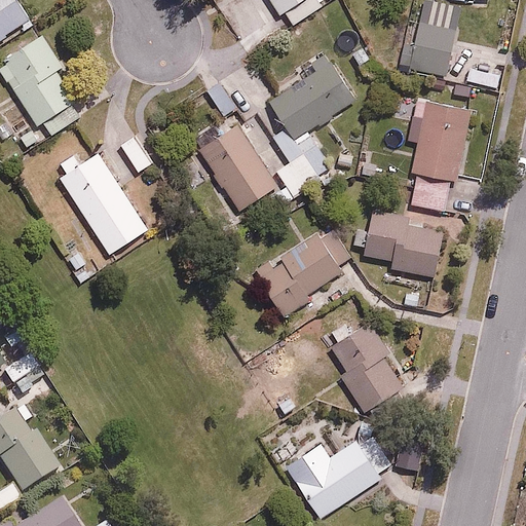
[(0,0),(0,35),(31,14),(21,0),(0,0)]
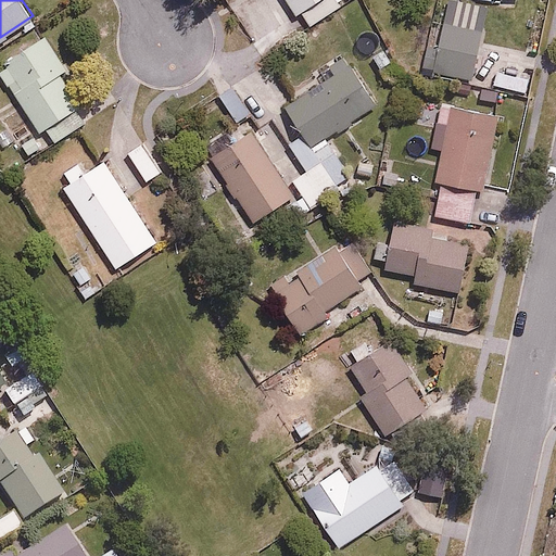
[(345,1),(344,0),(287,0),(303,27),(345,1)]
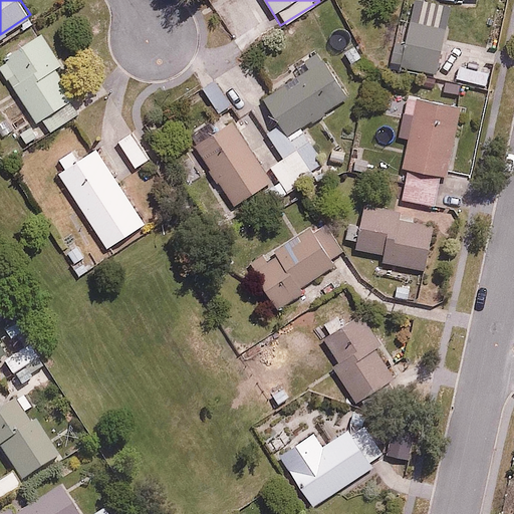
[(448,38),(456,6),(430,0),(408,0),(394,61),(485,84),(494,49),(448,38)]
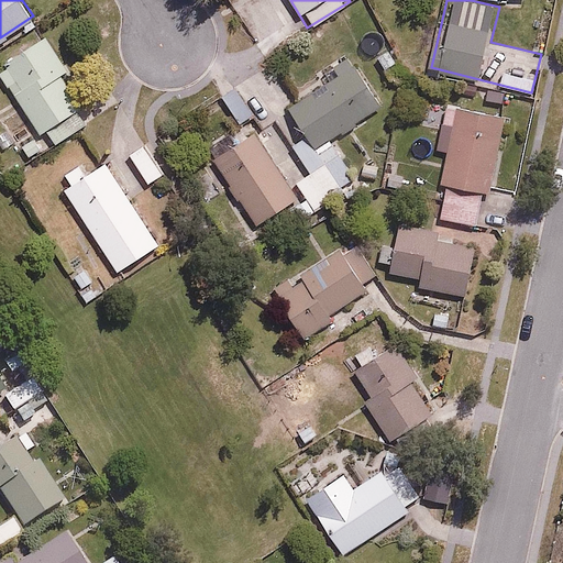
[(47,132),(57,145),(96,120),(64,74),(72,69),(44,31),(0,61),(0,73),(43,135),(47,132)]
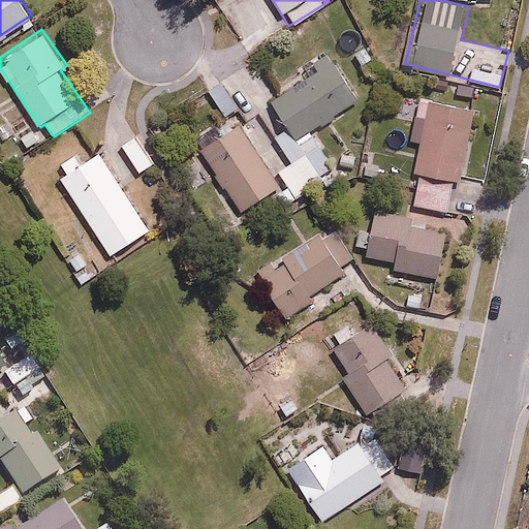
[(361,98),(330,49),(304,65),(310,74),(273,98),(276,103),(258,114),(289,161),(278,168),(293,193),(336,166),(312,129),(361,98)]
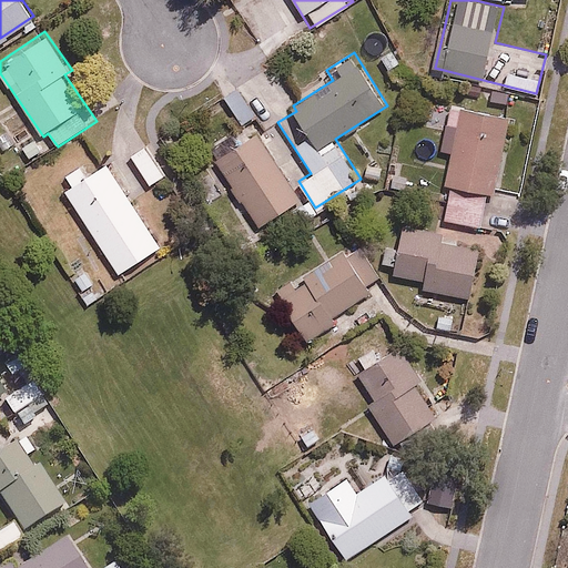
[(458,107),(447,188),(450,188),(447,217),(484,222),(488,192),(498,194),(509,113),(458,107)]
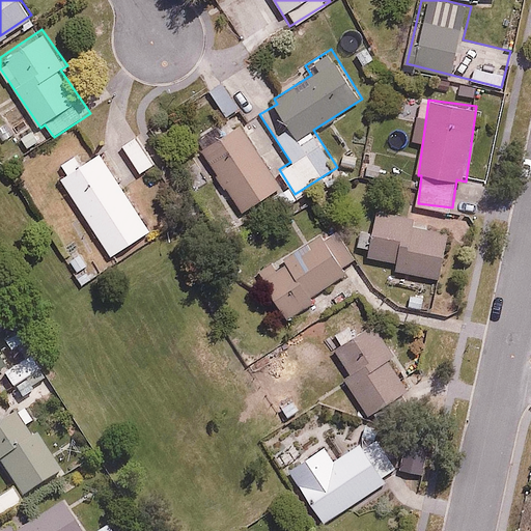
[(280,186),(241,117),(195,144),(235,212),(280,186)]
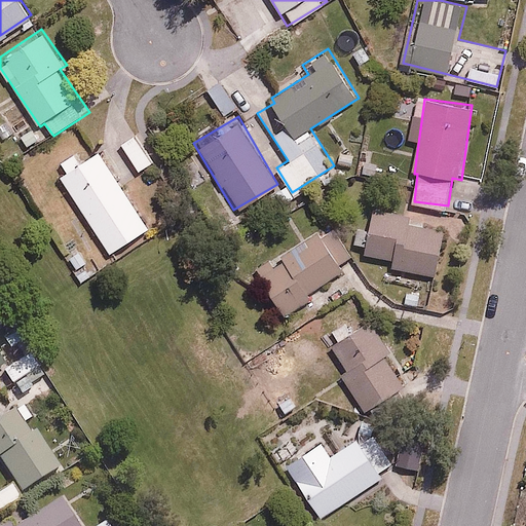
[(153,161),(136,134),(120,144),(138,172),(153,161)]
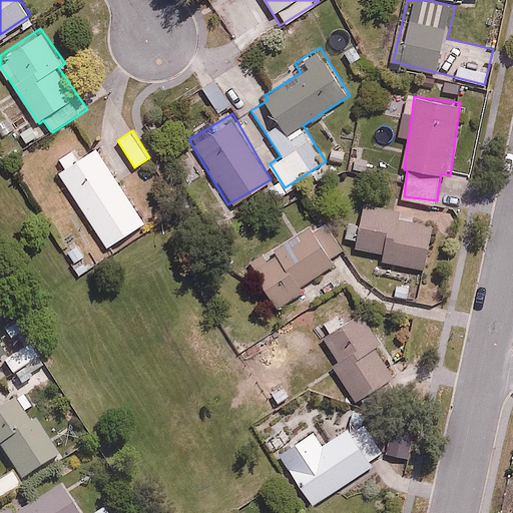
[(79,155),(74,146),(58,156),(63,164),(58,167),(106,246),(144,223),(97,144),(79,155)]
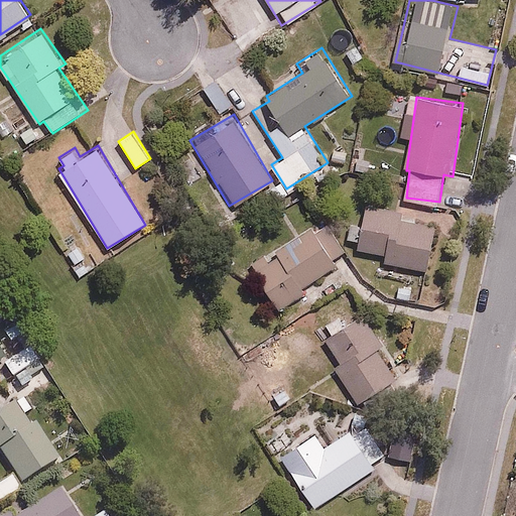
[(403,210),(352,204),(349,237),(360,239),(359,249),(388,252),(386,263),(430,268),(435,221),(402,218),(403,210)]
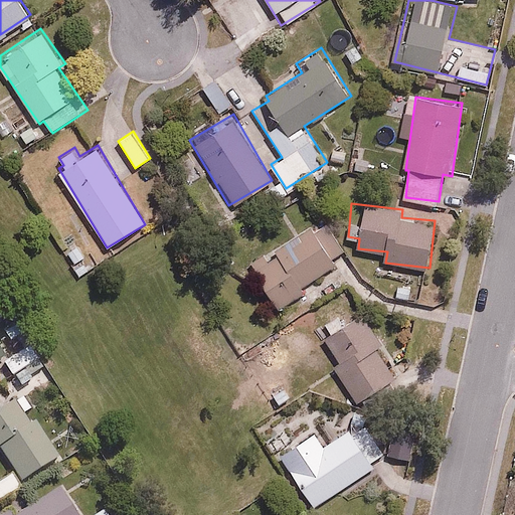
[(348,247),(325,215),(251,268),(279,307),(339,264),(334,258),(348,247)]
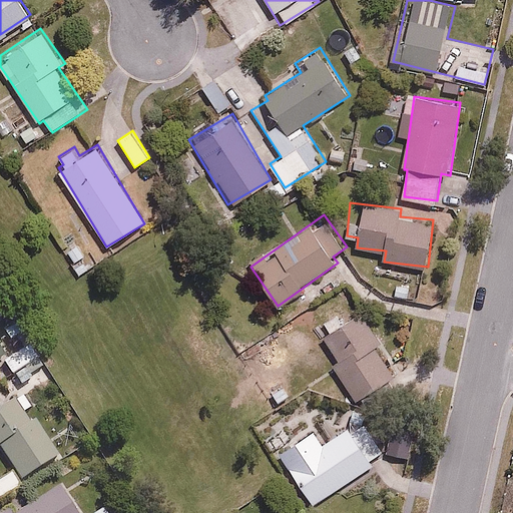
[(362,314),(322,341),(341,369),(336,372),(355,400),(395,372),(377,346),(382,343),(362,314)]
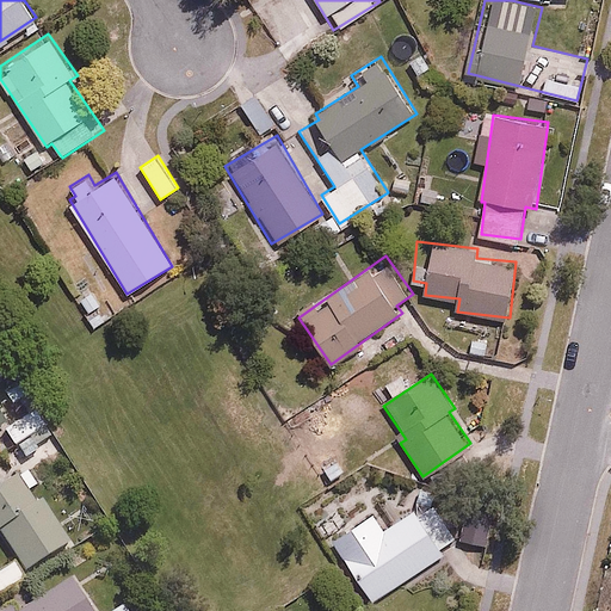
[(16,445),(47,426),(28,394),(4,408),(0,402),(0,430),(5,427),(16,445)]
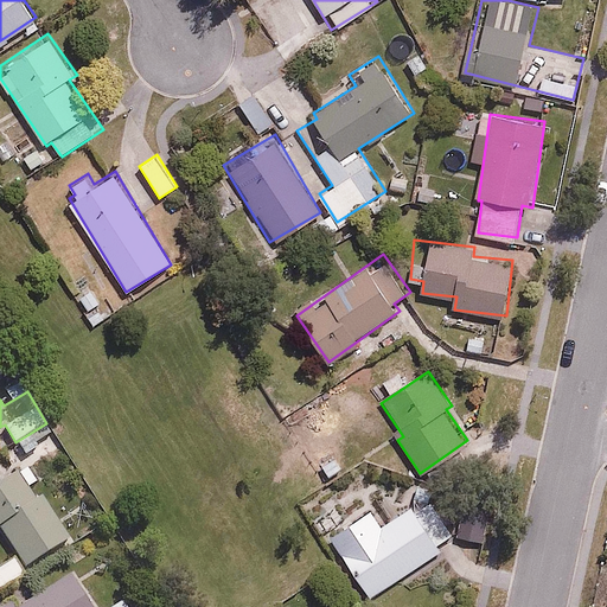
[(43,491),(36,497),(27,486),(37,479),(18,451),(0,461),(0,523),(27,564),(72,534),(43,491)]
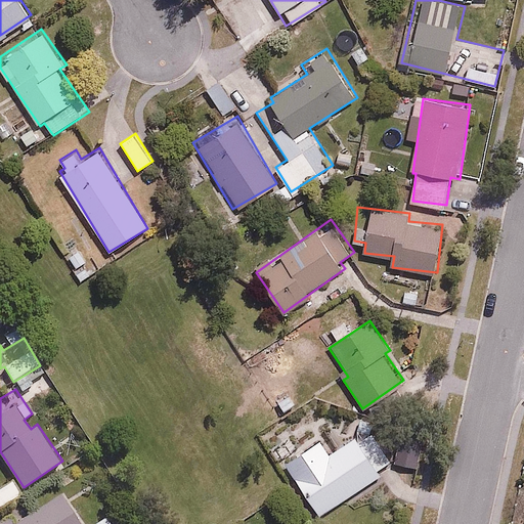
[(363,437),(358,430),(296,474),(324,515),(387,471),(384,465),(401,451),(382,424),(363,437)]
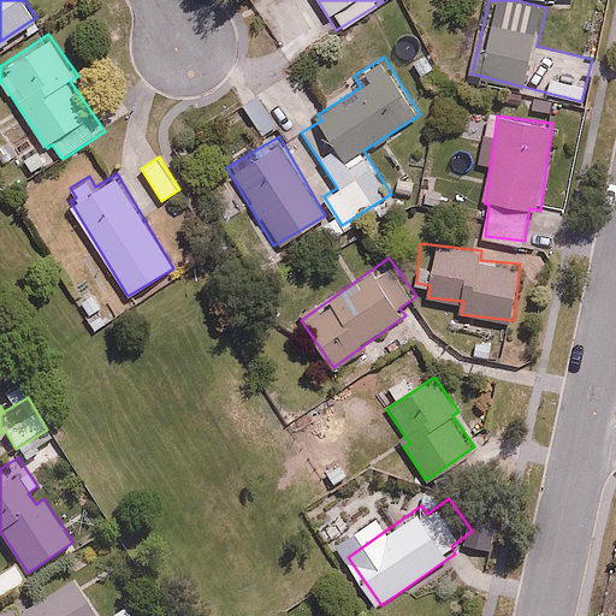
[(95,615),(70,576),(10,615),(95,615)]
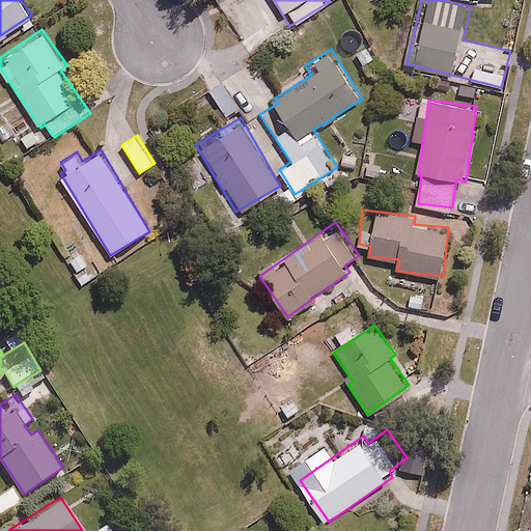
[(116,511),(93,528),(95,530),(129,530),(130,530),(116,511)]
